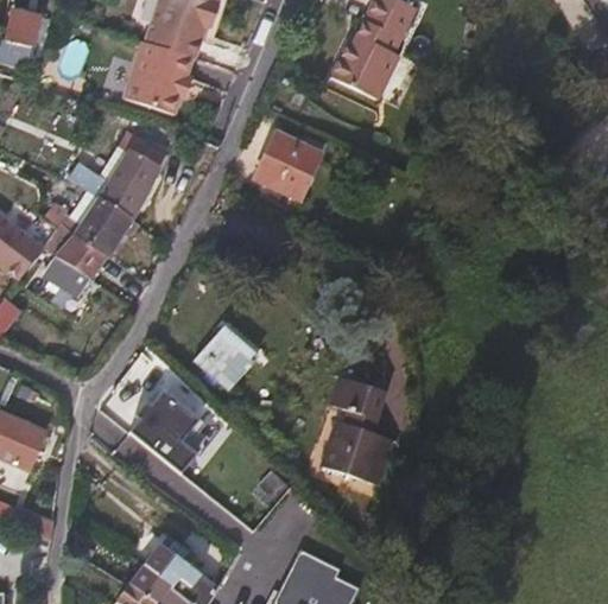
[(157,0),(143,43),(194,59),(195,59),(206,29),(211,31),(220,4),(211,1),(211,0),(157,0)]
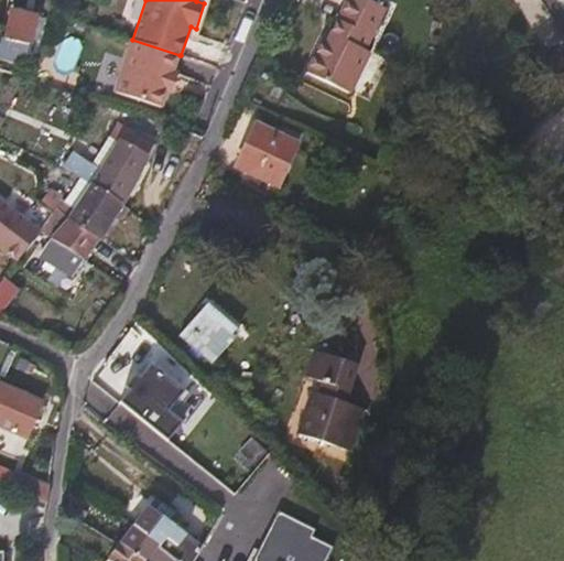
[(383,7),(369,0),(345,0),(326,42),(318,39),(303,74),(350,96),(369,53),(364,51),(383,7)]
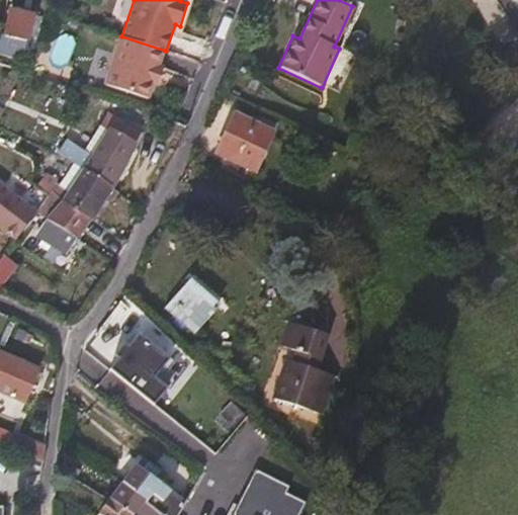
[(508,0),(517,14),(517,0),(508,0)]
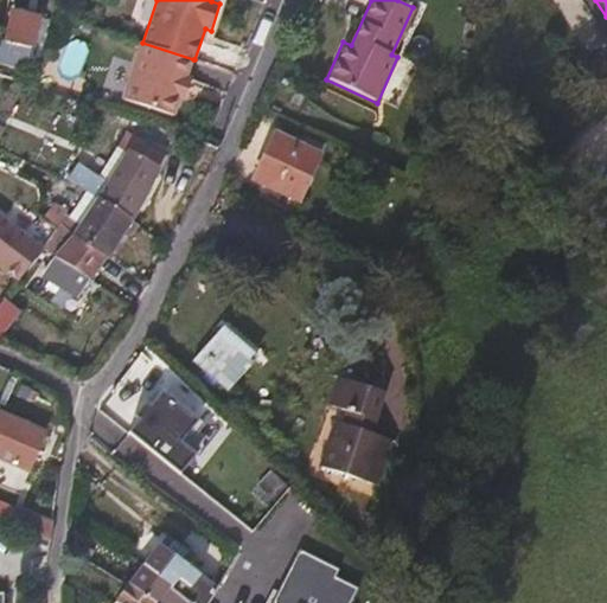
[(40,17),(12,10),(5,39),(33,46),(40,17)]
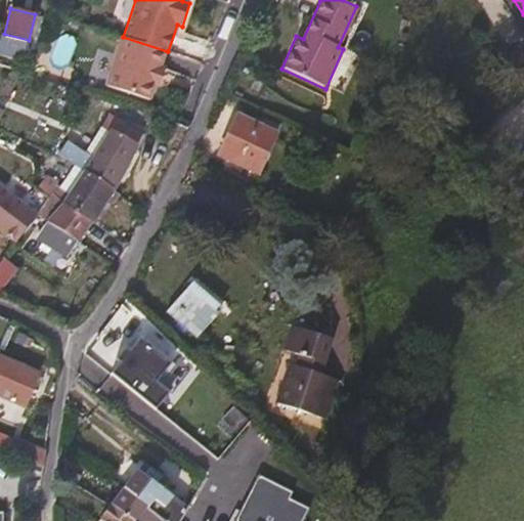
[(167,51),(123,37),(121,37),(104,85),(150,99),(167,51)]
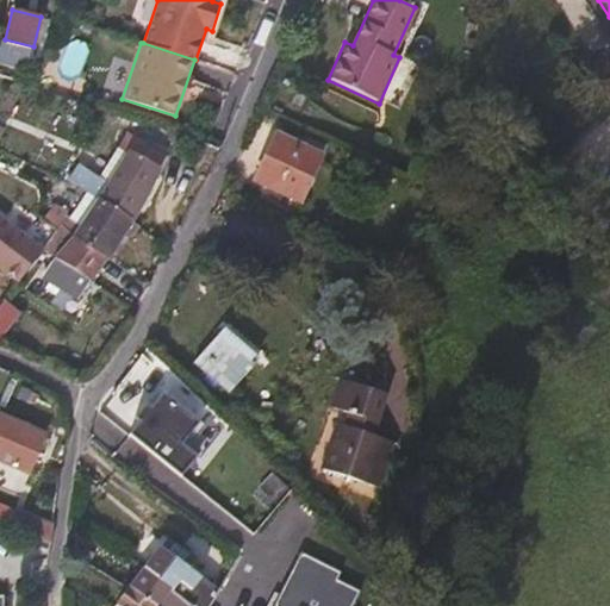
[(88,192),(93,195),(130,220),(165,155),(126,133),(99,177),(78,164),(68,179),(88,192)]
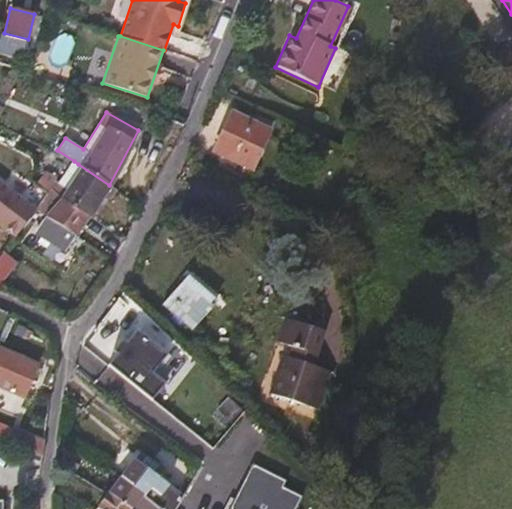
[(272,129),(236,112),(216,154),(253,171),(272,129)]
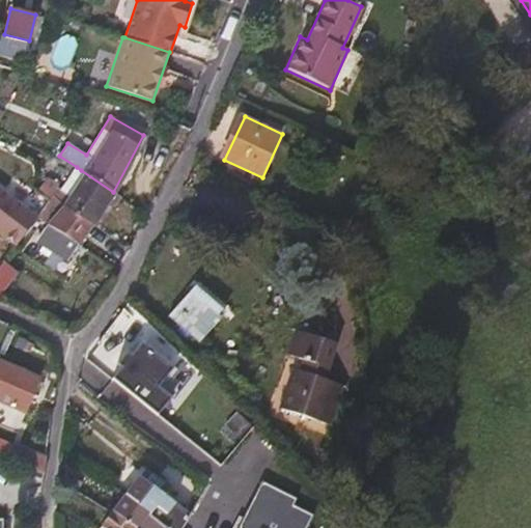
[(64,204),(92,223),(113,192),(81,170),(65,193),(57,187),(60,183),(51,175),(38,190),(51,201),(54,197),(64,204)]
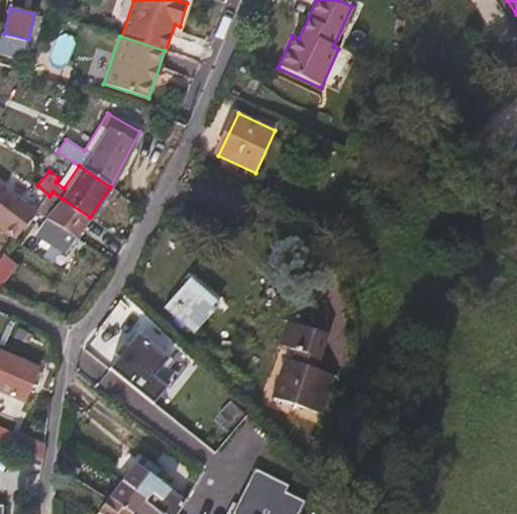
[(66,254),(90,217),(63,199),(46,218),(35,235),(66,254)]
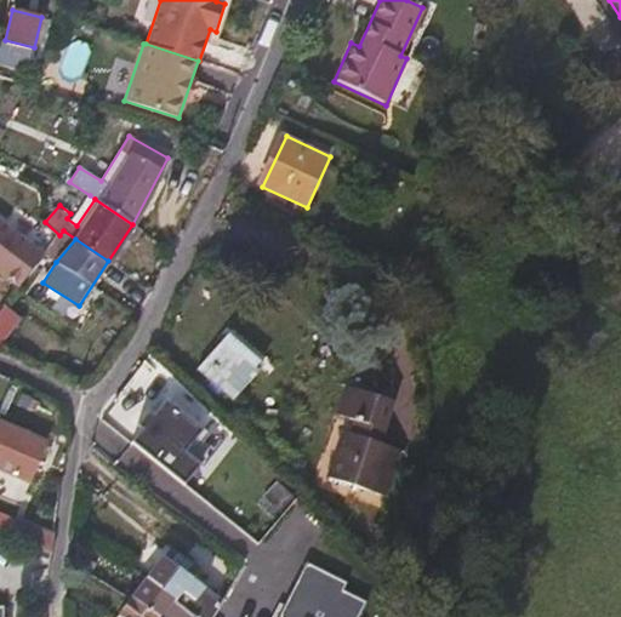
[(4,304),(0,310),(0,309),(0,342),(20,316),(4,304)]
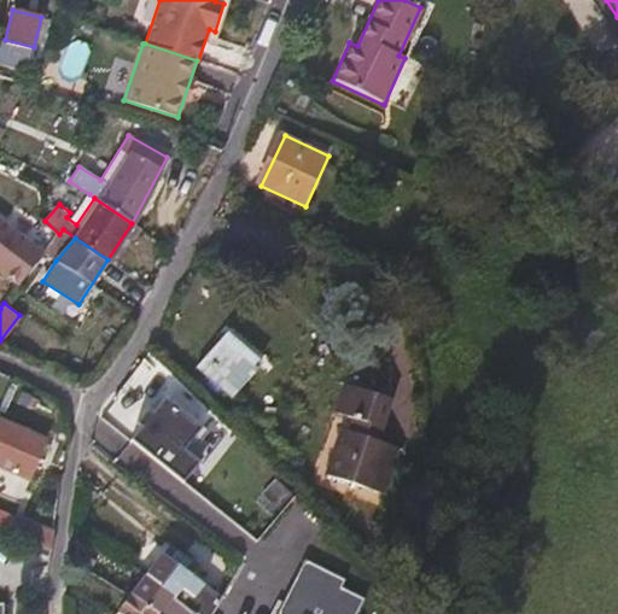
[(262,363),(227,332),(197,367),(232,398),(262,363)]
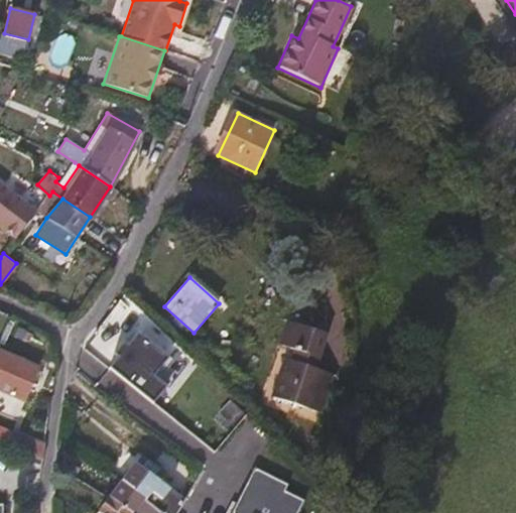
[(280,342),(326,355),(333,333),(287,318),(280,342)]
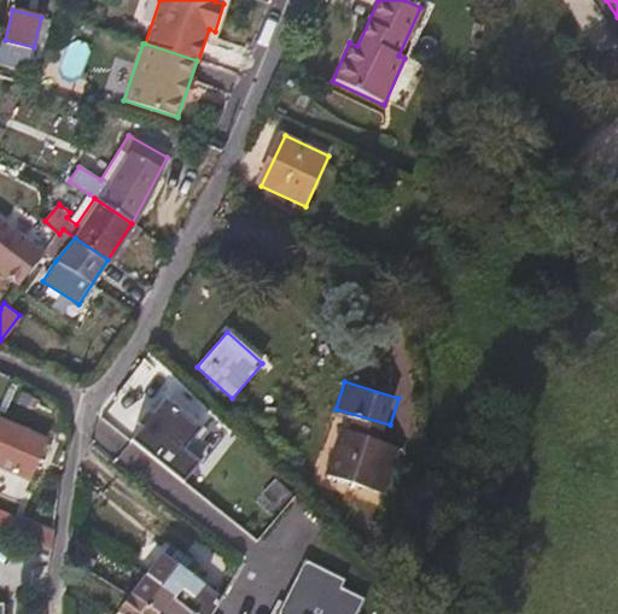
[(204,426),(165,396),(133,436),(184,477),(209,445),(197,436),(204,426)]
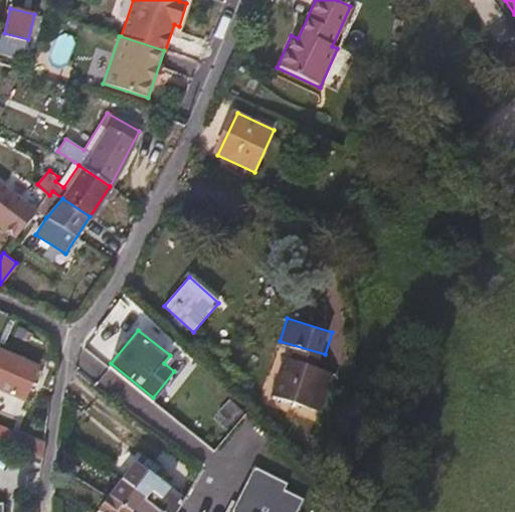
[(39,366),(0,347),(0,389),(24,400),(39,366)]
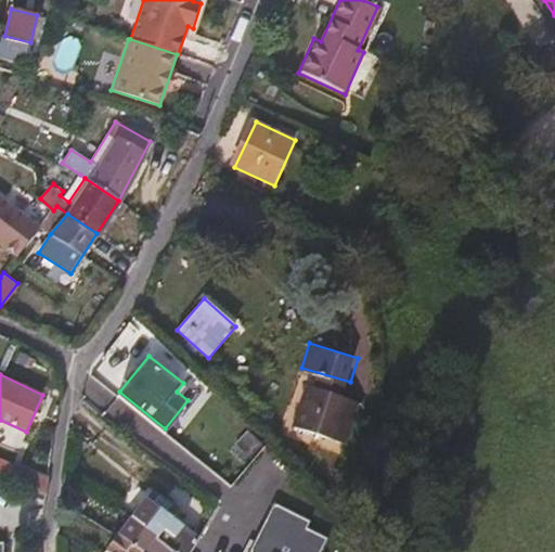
[(359,403),(305,385),(292,425),(346,444),(359,403)]
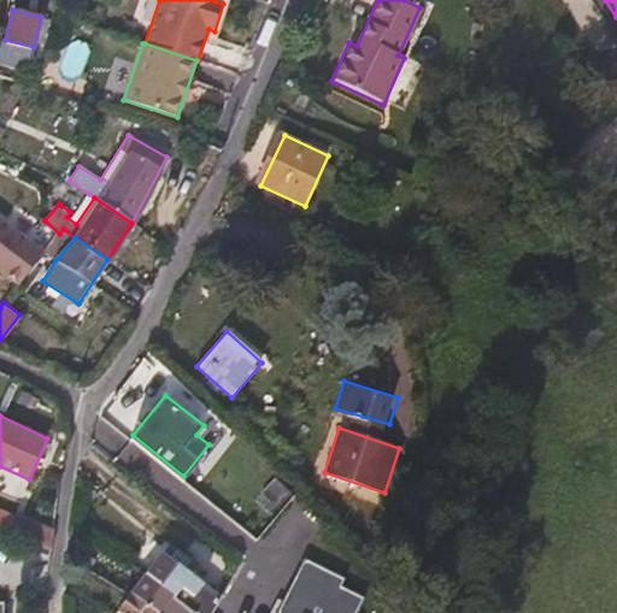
[(47,526),(21,516),(12,535),(39,546),(47,526)]
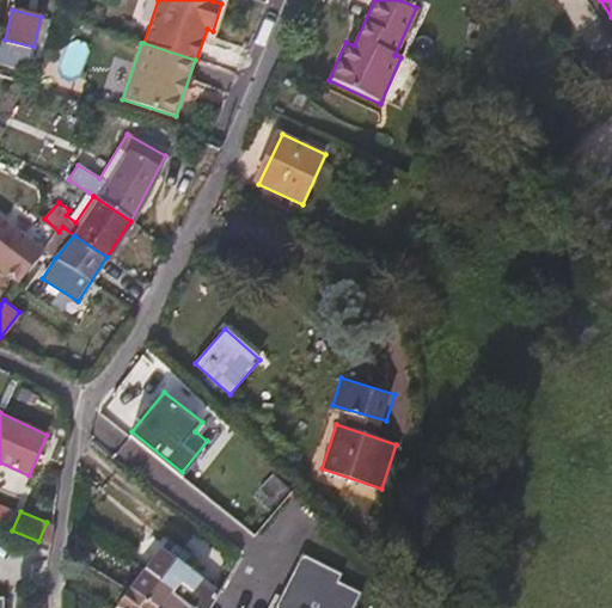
[(194,606),(196,607),(209,607),(220,591),(160,548),(147,564),(145,567),(194,606)]
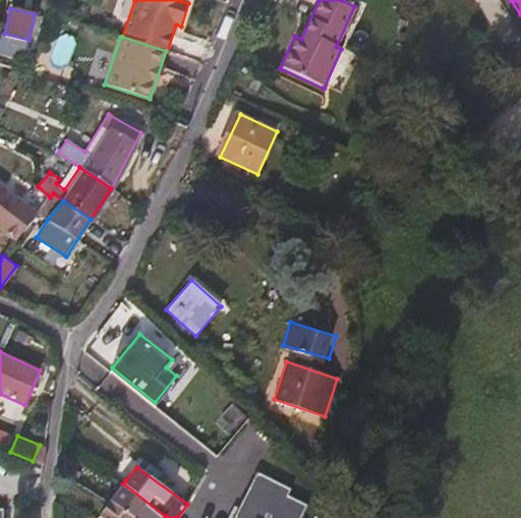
[(232,517),(298,517),(305,504),(286,496),(289,487),(257,471),(232,517)]
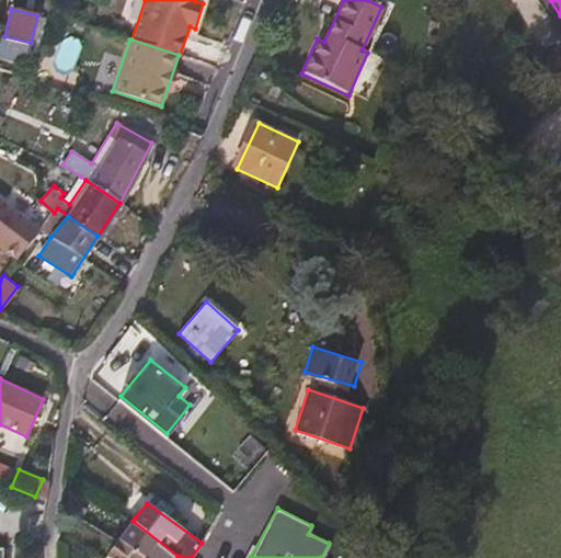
[(175,557),(178,556),(133,521),(119,538),(146,557),(175,557)]
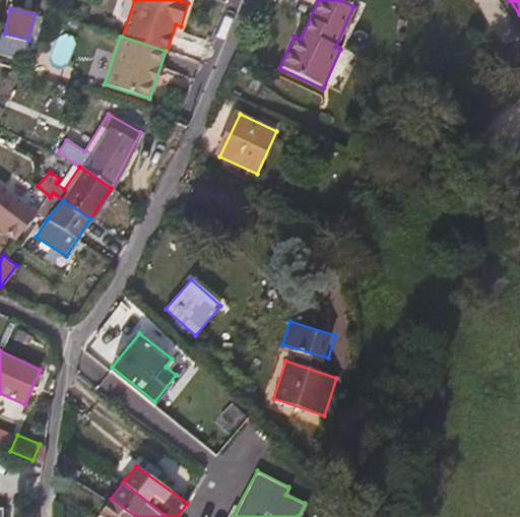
[(135,516),(111,499),(110,501),(100,514),(103,516),(135,516)]
